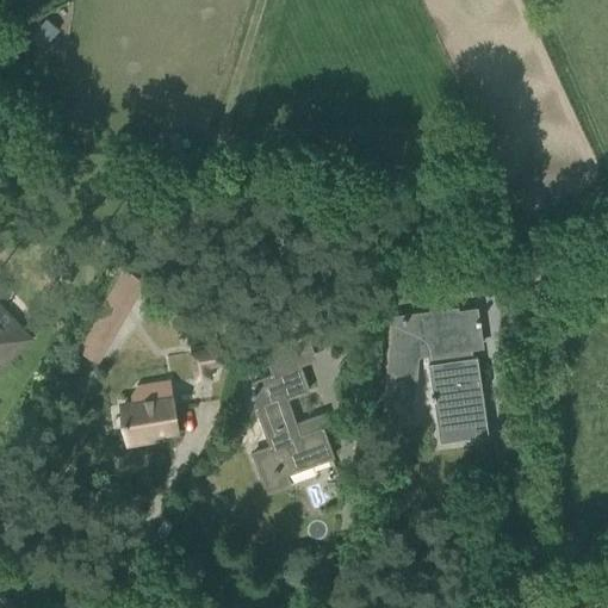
[(49,22),(32,41),(44,51),(61,32),(49,22)]
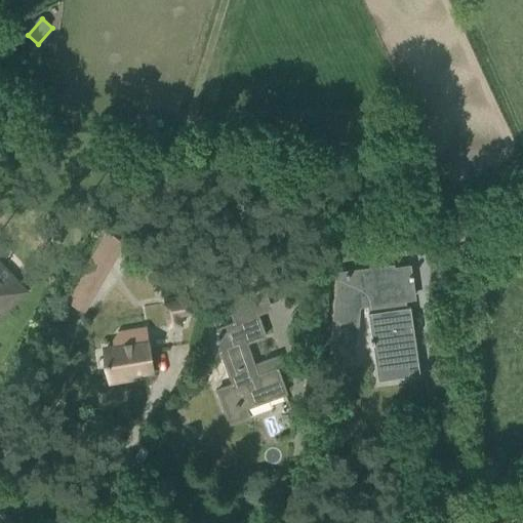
[(86,314),(127,244),(109,233),(68,304),(86,314)]
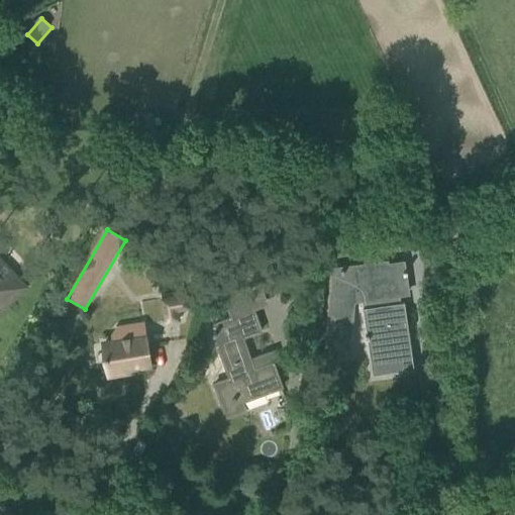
[(0,311),(1,313),(26,289),(0,262),(0,311)]
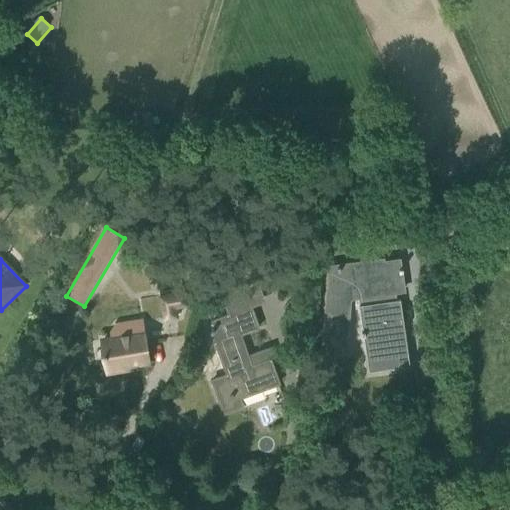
[(392,294),(405,292),(401,261),(385,264),(385,261),(332,269),(325,344),(347,346),(351,299),(359,298),(364,332),(362,332),(363,336),(364,336),(368,361),(409,356),(402,301),(393,302),(392,294)]
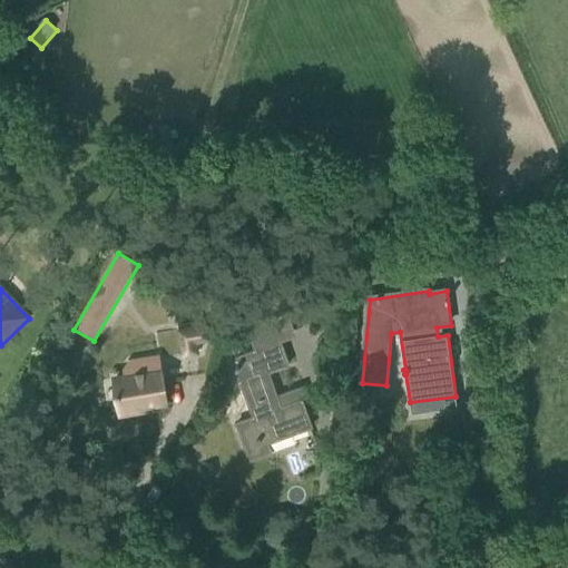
[(242,370),(237,372),(242,382),(255,419),(238,426),(244,441),(252,461),(268,456),(274,453),(271,444),(313,429),(305,408),(303,401),(310,399),(306,388),(278,398),(270,375),(292,368),(284,344),(275,321),(250,330),(256,352),(237,359),(242,370)]
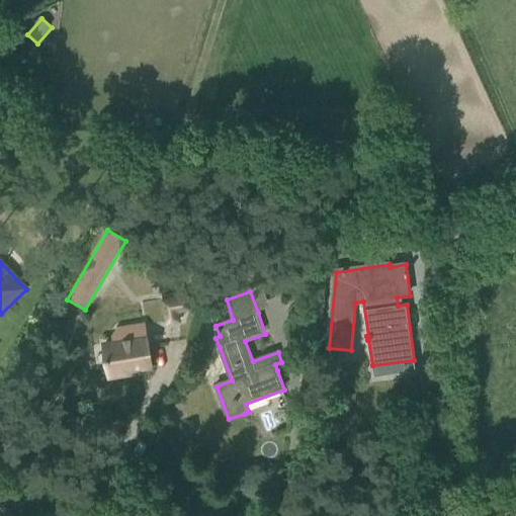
[(163,301),(167,326),(183,324),(181,314),(193,312),(190,295),(163,301)]
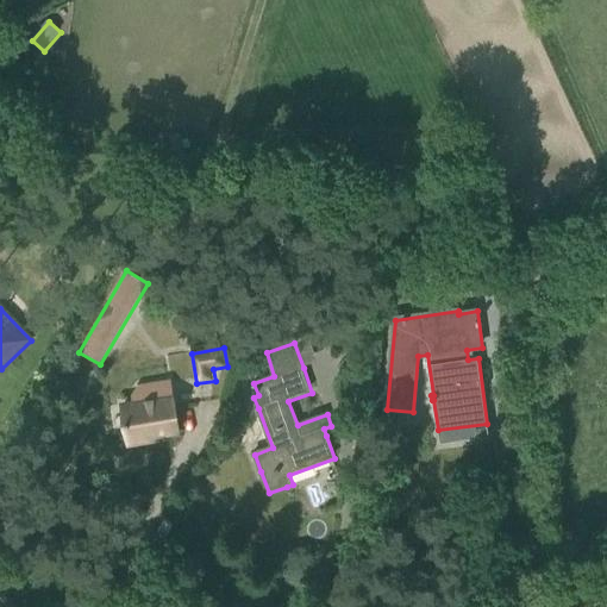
[(132,394),(133,406),(125,407),(131,443),(154,439),(152,433),(177,430),(169,380),(141,383),(132,394)]
